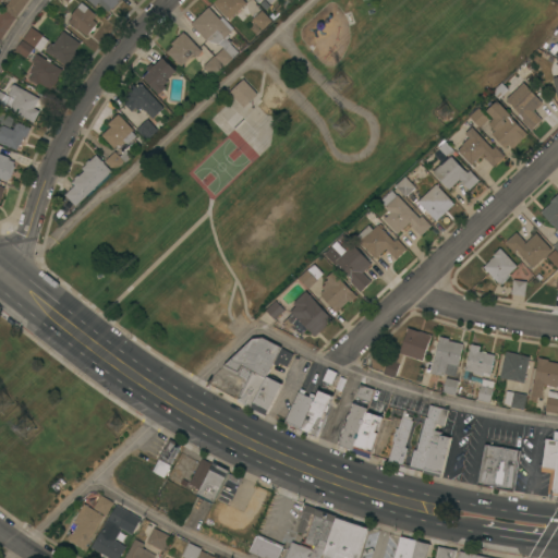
[(28,0),(15,17),(4,9),(10,0),(28,0)]
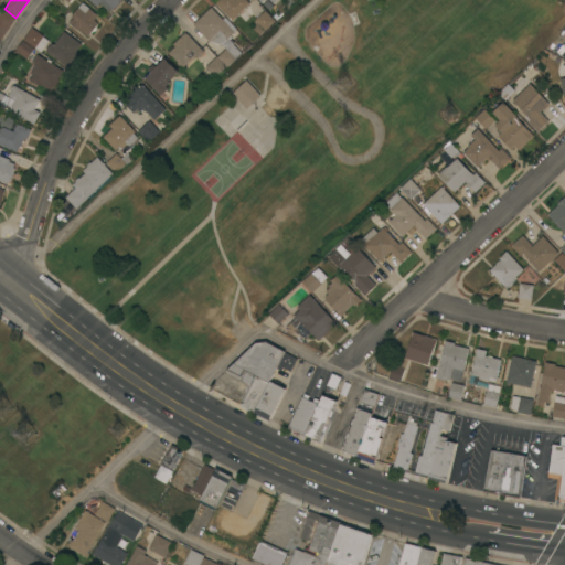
[(120,0),(119,2),(120,3),(115,9),(114,8),(113,9),(112,9),(109,12),(99,3),(96,7),(88,0),(120,0)]
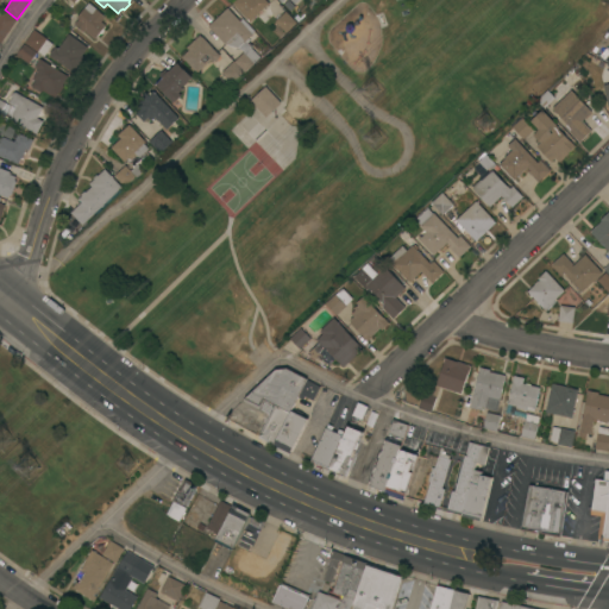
[(236,0),(267,0),(270,4),(265,7),(271,14),(261,24),(256,17),(250,22),(233,2),(236,0)]
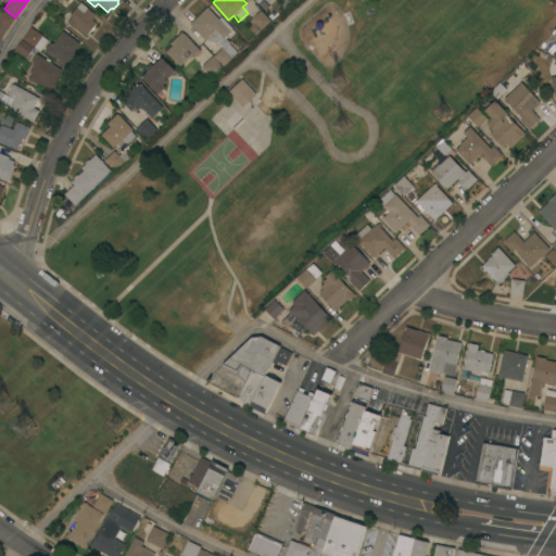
[(190,24),(209,7),(230,30),(216,43),(205,40),(190,24)]
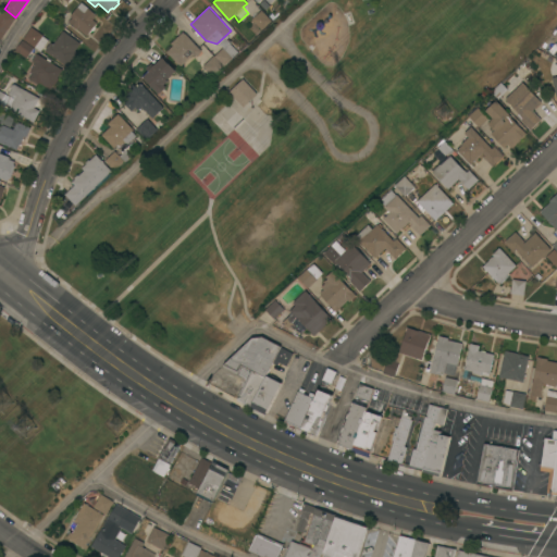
[(87,36),(77,28),(76,29),(69,23),(72,17),(71,16),(77,8),(85,13),(88,9),(97,15),(93,20),(97,23),(87,36)]
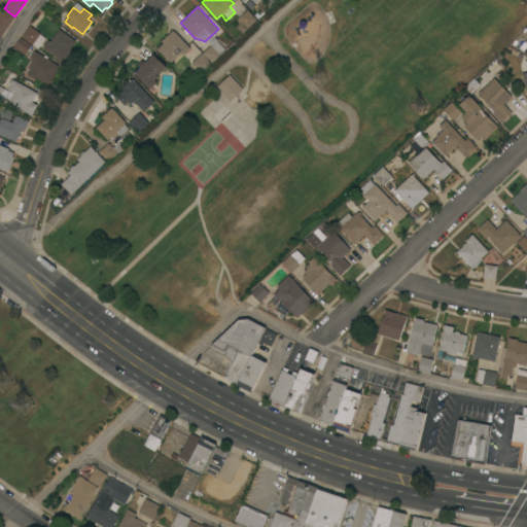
[(0,12),(3,8),(14,16),(1,37),(0,36),(0,12)]
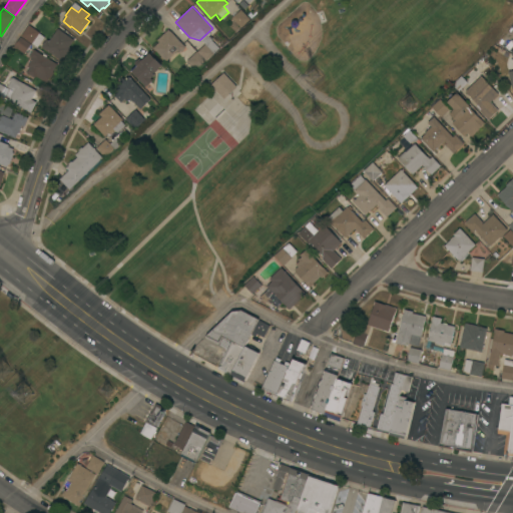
[(250,19),(240,28),(230,18),(240,9),(250,19)]
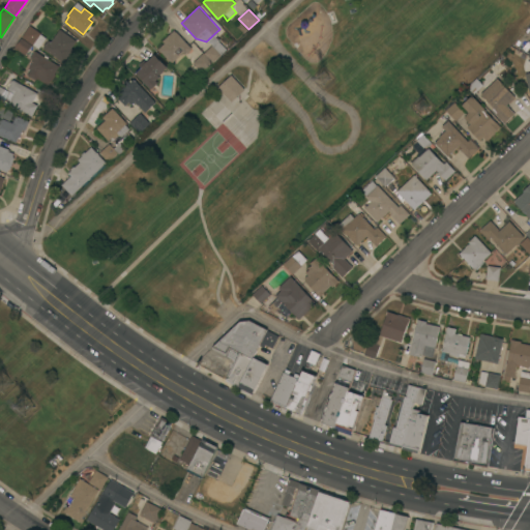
[(30,26),(41,33),(40,34),(46,38),(38,49),(22,37),(30,26)]
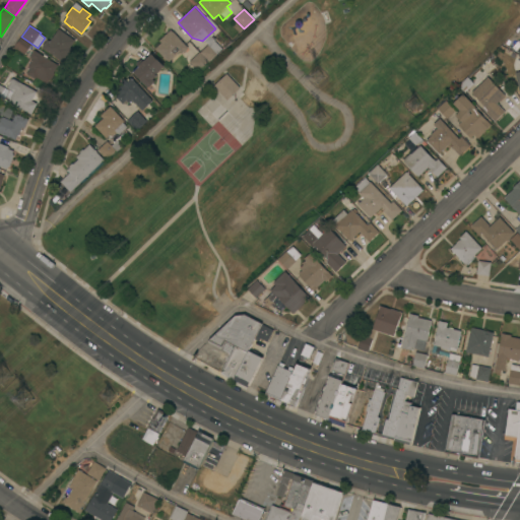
[(43,48),(44,46),(43,46),(45,43),(46,43),(48,40),(50,42),(59,29),(75,41),(70,47),(72,49),(63,62),(43,48)]
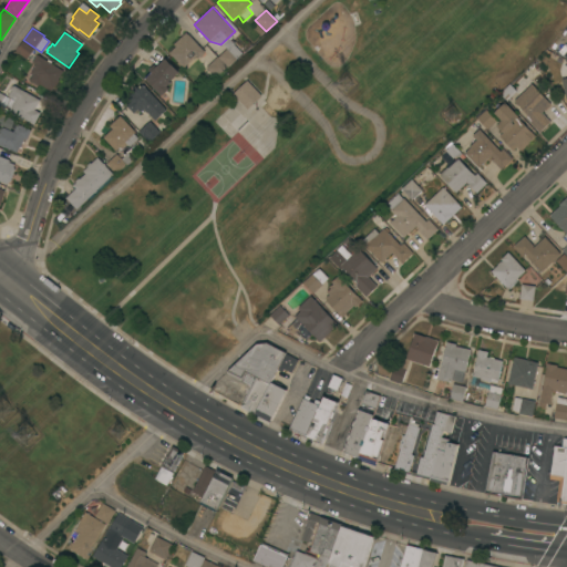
[(169,53),(176,47),(174,44),(186,32),(188,34),(189,34),(205,52),(204,53),(205,54),(200,59),(199,58),(198,59),(196,57),(184,68),(169,53)]
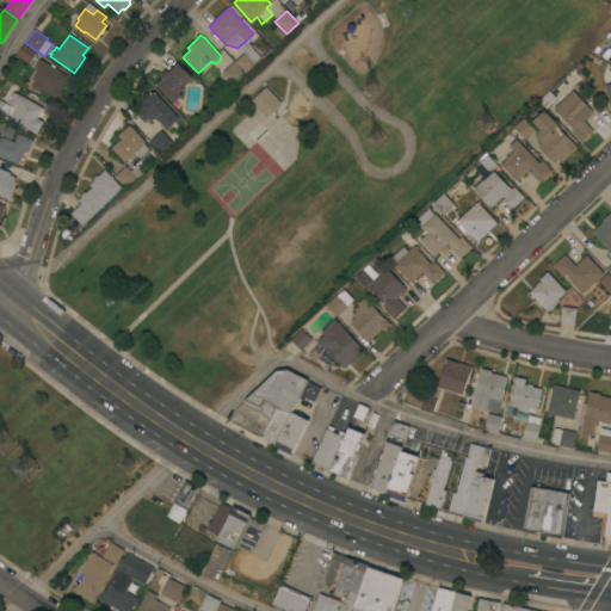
[(254,63),(244,51),(239,48),(245,42),(260,57),(254,63)]
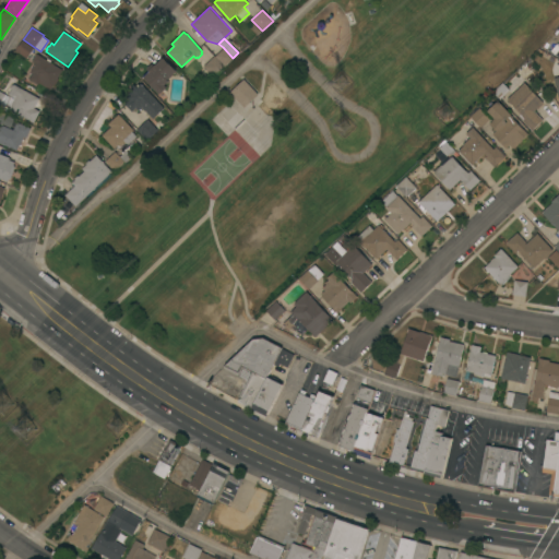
[(15,50),(23,40),(34,48),(27,59),(15,50)]
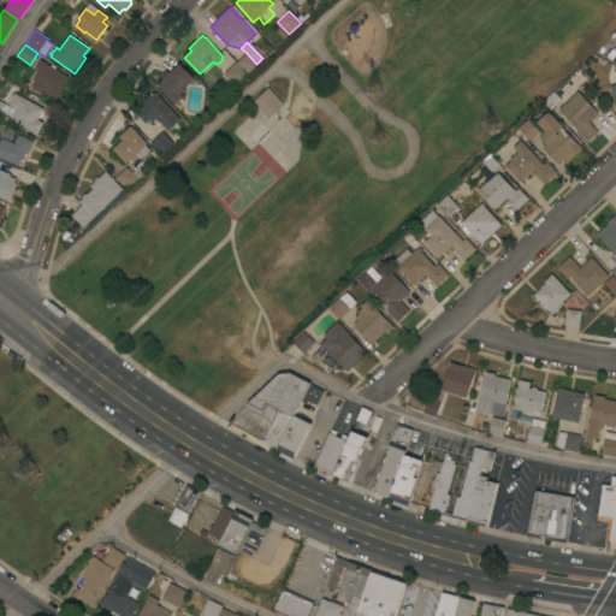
[(235,61),(235,63),(246,52),(256,64),(235,86),(223,73),(235,61)]
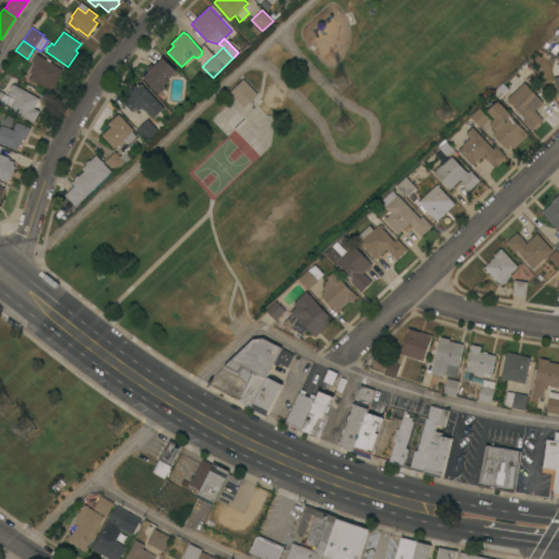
[(62,70),(58,78),(59,79),(50,93),(30,79),(33,73),(31,72),(36,63),(32,61),(37,54),(62,70)]
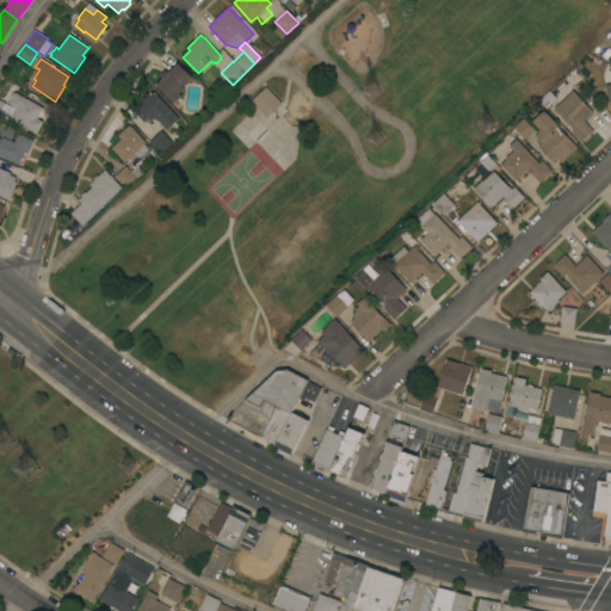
[(156,84),(162,78),(160,75),(166,69),(168,73),(179,63),(185,69),(193,78),(191,80),(191,81),(186,86),(185,85),(183,87),(185,90),(180,93),(183,96),(174,103),(156,84)]
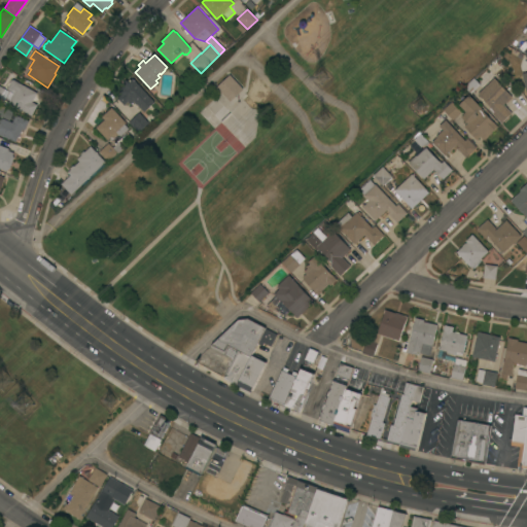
[(243,90),(230,102),(216,88),(229,74),(243,90)]
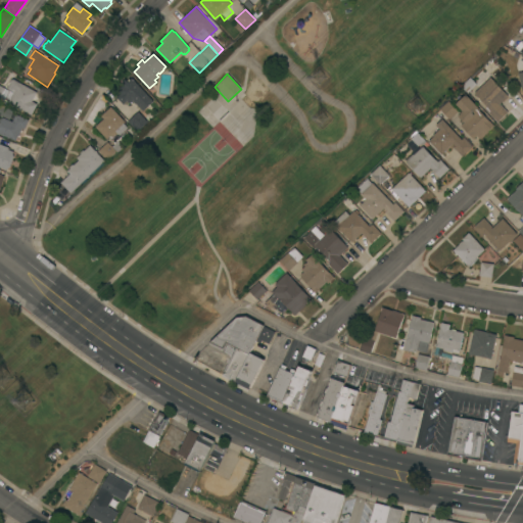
[(154,101),(144,111),(137,104),(136,104),(134,102),(135,101),(134,100),(131,103),(129,100),(124,104),(116,96),(123,90),(119,86),(128,78),(130,80),(132,78),(154,101)]
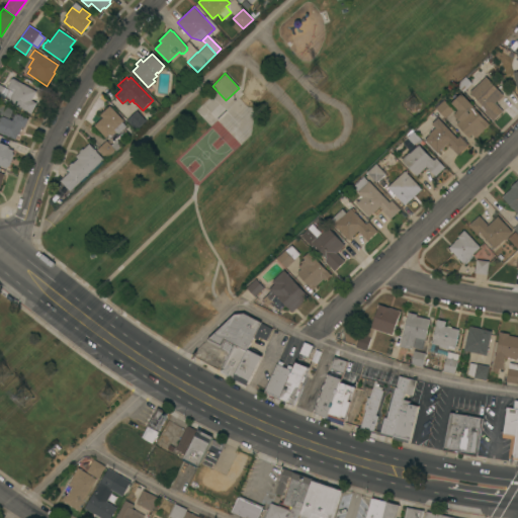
[(504,95),(495,103),(503,111),(493,121),(485,112),(486,110),(486,109),(485,110),(482,107),(481,108),(477,104),(479,102),(478,101),(469,92),(486,77),(504,95)]
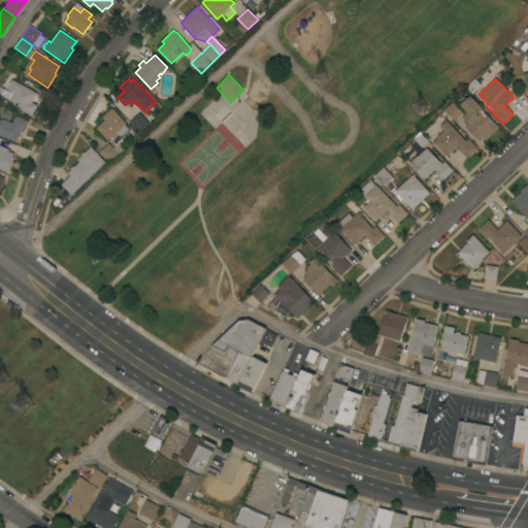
[(9,103),(15,91),(13,90),(12,92),(8,90),(10,85),(9,84),(11,80),(12,81),(13,79),(38,93),(33,102),(38,105),(32,116),(9,103)]
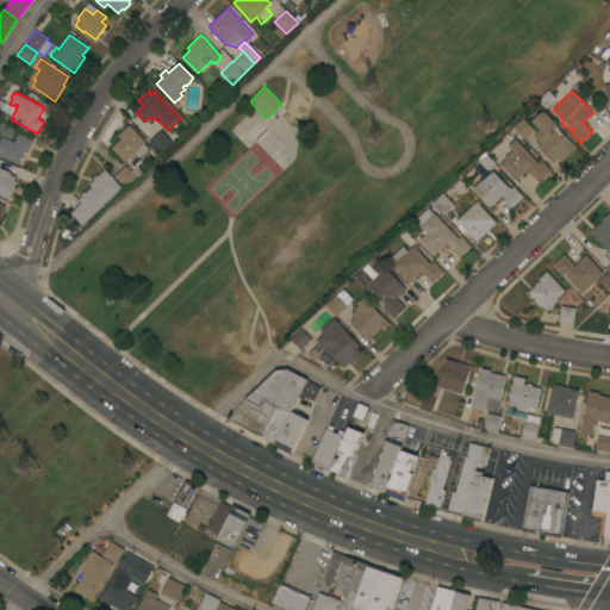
[(543,110),(559,125),(558,126),(577,147),(560,162),(556,159),(553,162),(537,147),(541,143),(534,135),(537,131),(539,132),(540,130),(531,122),(543,110)]
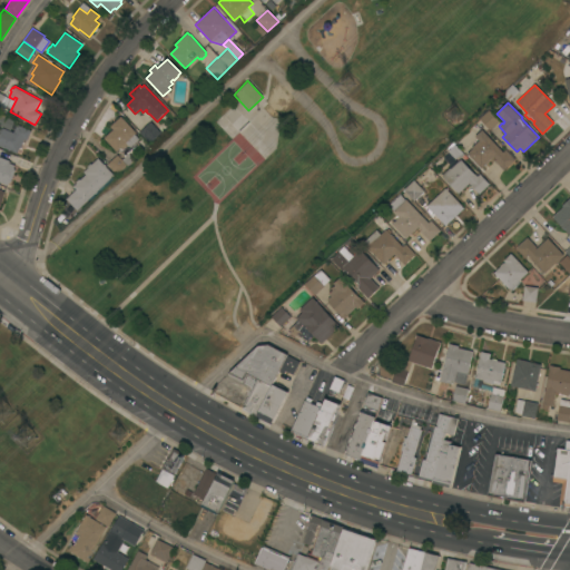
[(468,154),(473,148),(472,148),(479,140),(475,137),(479,134),(472,126),(480,119),(478,117),(485,109),(488,111),(489,110),(500,121),(499,123),(491,130),(491,129),(488,133),(487,131),(485,134),(503,151),(505,149),(516,159),(504,170),(503,169),(502,170),(494,163),(495,161),(495,160),(497,159),(493,156),(481,168),(468,154)]
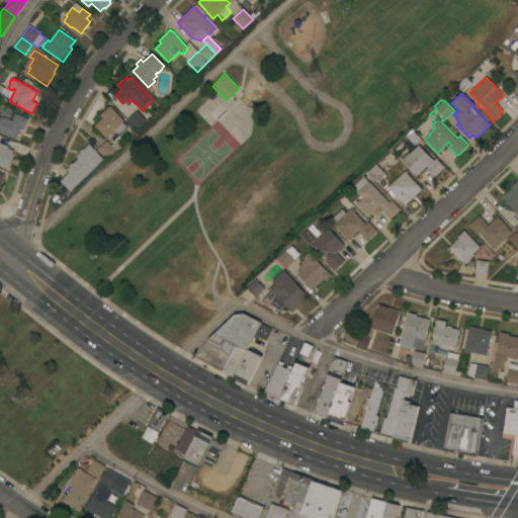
[(95,125),(103,117),(100,115),(110,105),(124,120),(122,122),(126,126),(121,132),(119,131),(117,133),(116,132),(112,136),(111,134),(106,138),(95,125)]
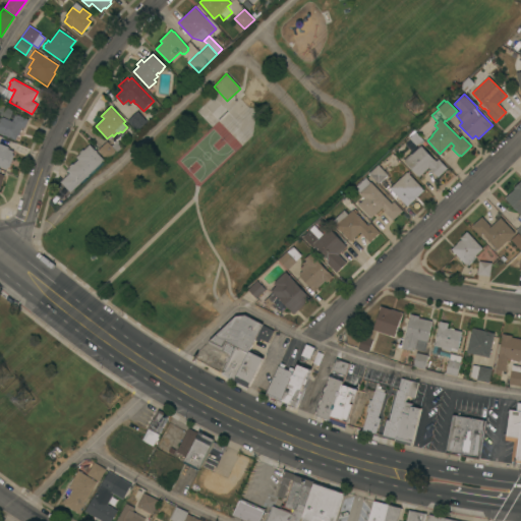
[(128,121),(138,111),(142,116),(149,111),(153,116),(137,131),(128,121)]
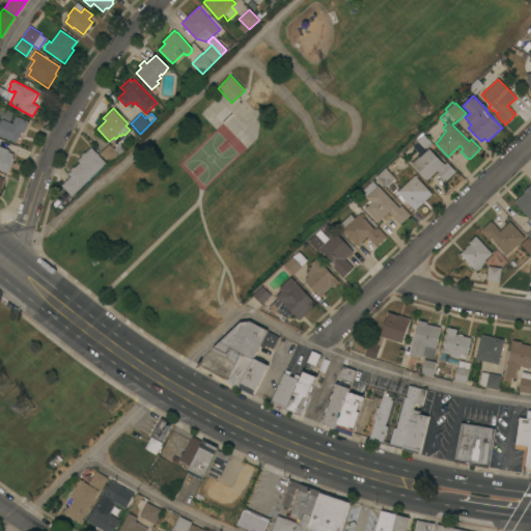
[(0,136),(0,117),(12,123),(16,116),(29,121),(25,131),(23,130),(20,137),(19,137),(17,143),(0,136)]
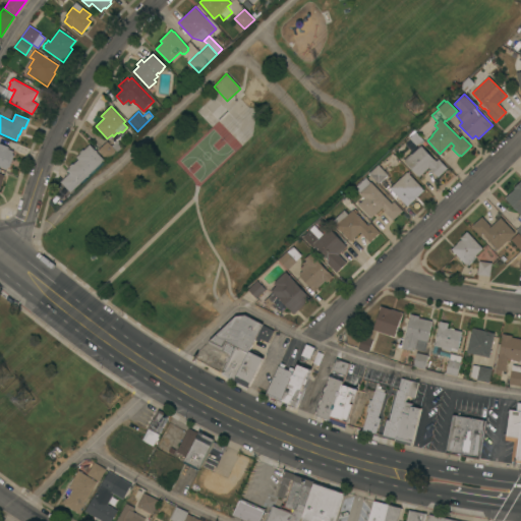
[(99,150),(108,141),(112,146),(117,141),(122,147),(108,160),(99,150)]
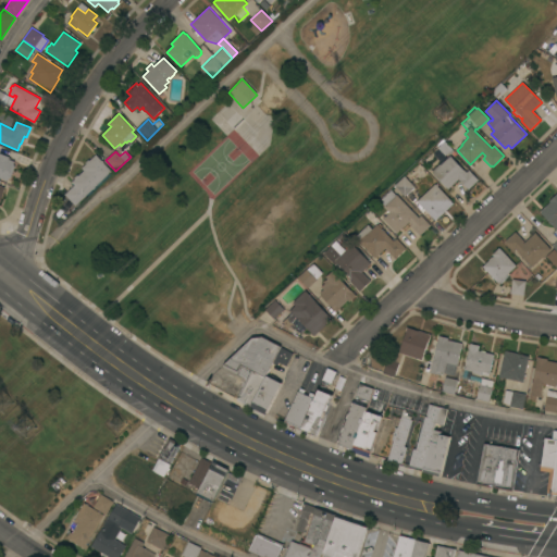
[(11,178),(9,180),(8,181),(5,181),(4,183),(0,181),(0,153),(10,157),(9,159),(15,161),(14,164),(15,166),(11,178)]
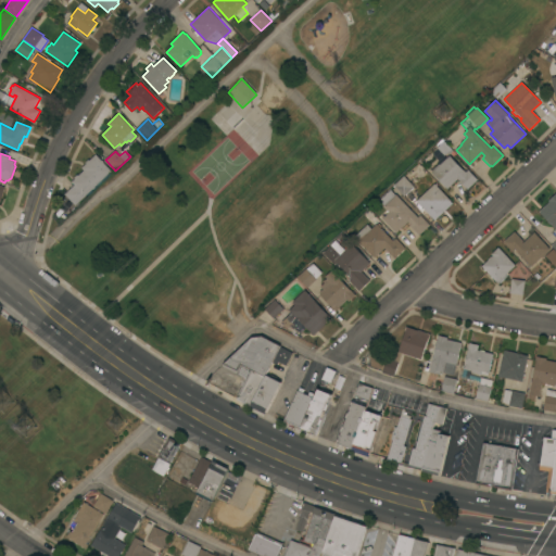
[(75,205),(64,194),(74,185),(72,182),(75,178),(74,177),(77,174),(78,175),(84,171),(81,167),(86,163),(85,163),(89,159),(89,160),(96,154),(101,160),(102,160),(104,162),(104,163),(112,171),(75,205)]
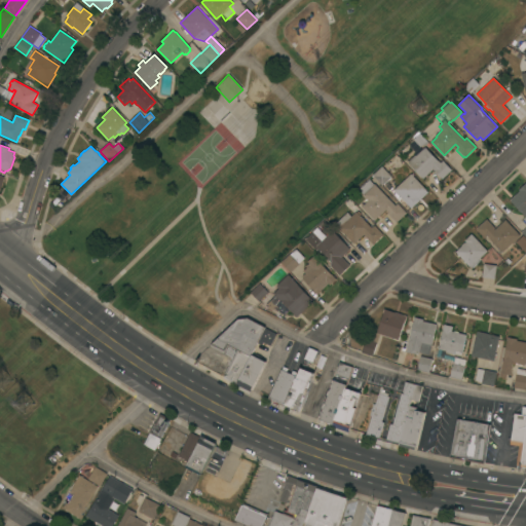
[(443,179),(434,170),(423,179),(409,163),(410,162),(409,161),(415,155),(416,156),(425,147),(439,161),(441,163),(443,160),(452,170),(443,179)]
